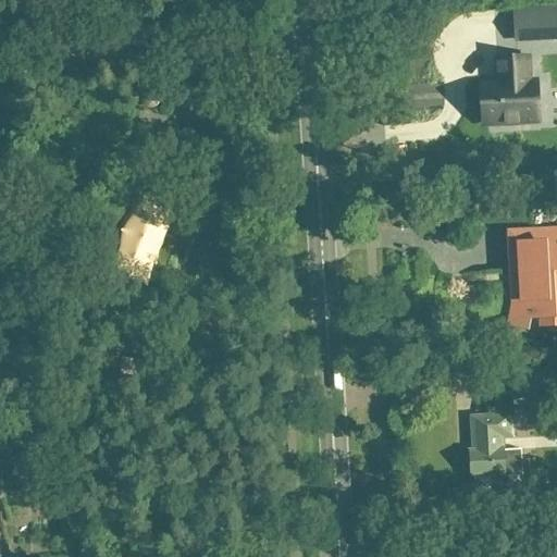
[(556,7),(514,10),(516,40),(556,37),(556,7)]
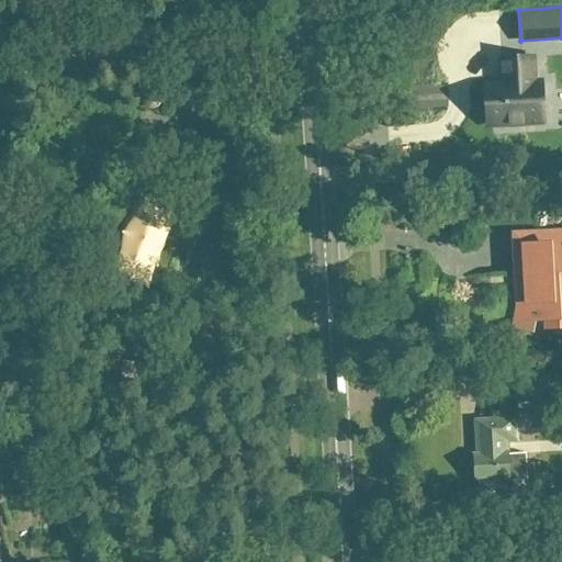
[(484,86),(486,125),(544,122),(542,82),(534,83),(532,57),(501,59),(502,77),(504,76),(505,85),(484,86)]
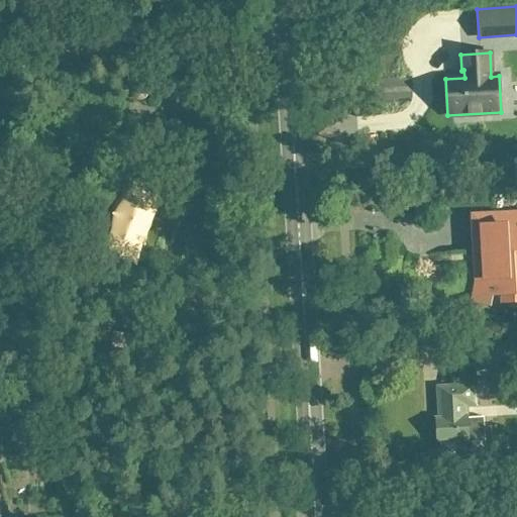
[(516,251),(516,216),(472,219),(476,284),(472,302),(474,302),(474,301),(487,304),(489,294),(512,293),(510,252),(516,251)]
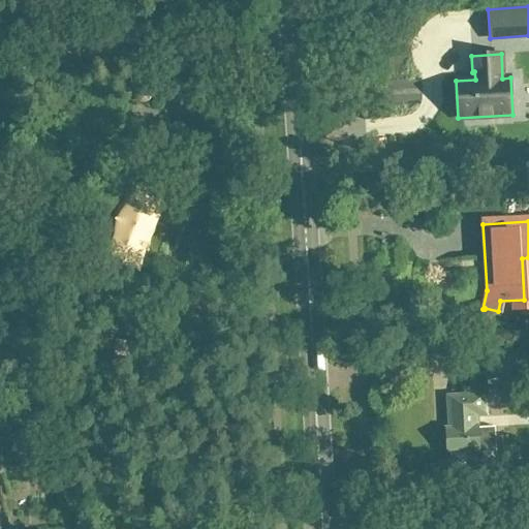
[(528,373),(528,349),(480,351),(481,376),(528,373)]
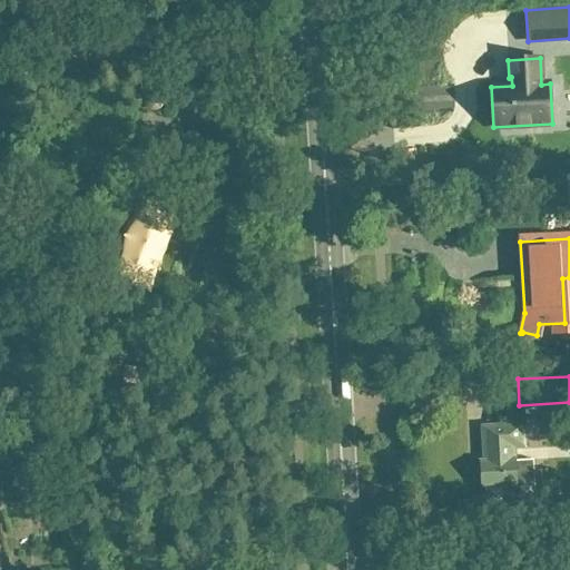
[(517,460),(516,460),(516,446),(523,446),(523,425),(483,428),(485,461),(481,462),(482,487),(485,487),(487,504),(536,502),(533,460),(517,461),(517,460)]
